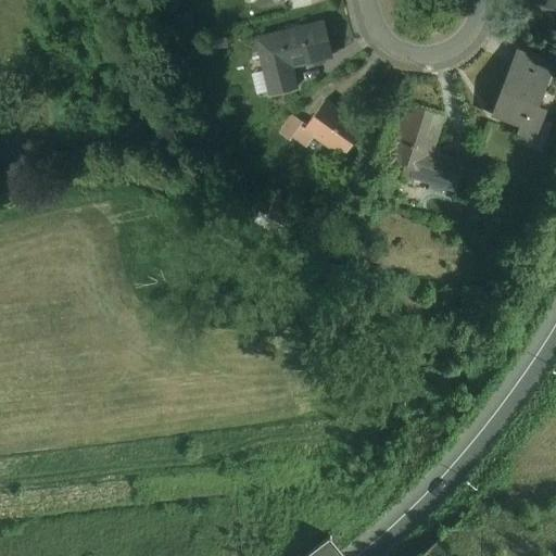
[(330,55),(321,22),(254,38),(262,70),(251,73),(256,93),(267,90),(268,95),(298,87),(292,65),(330,55)]
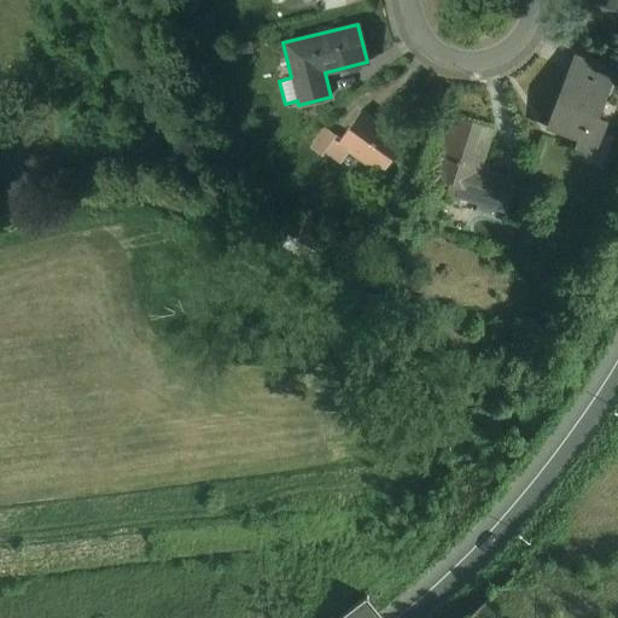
[(575,150),(595,156),(608,122),(600,118),(617,73),(576,58),(548,129),(578,140),(575,150)]
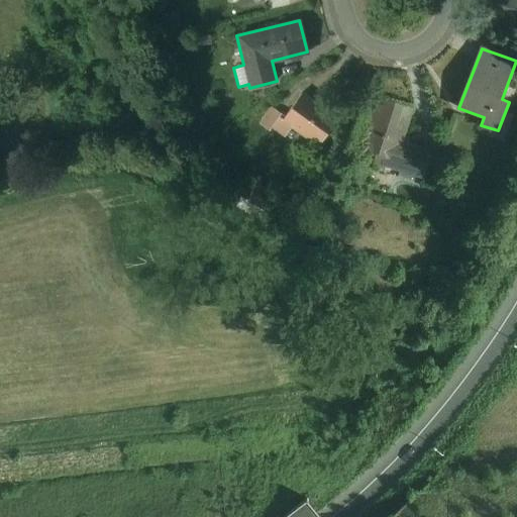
[(291,126),(317,145),(337,118),(301,92),(285,113),(272,105),(259,122),(268,129),(271,126),(284,136),(291,126)]
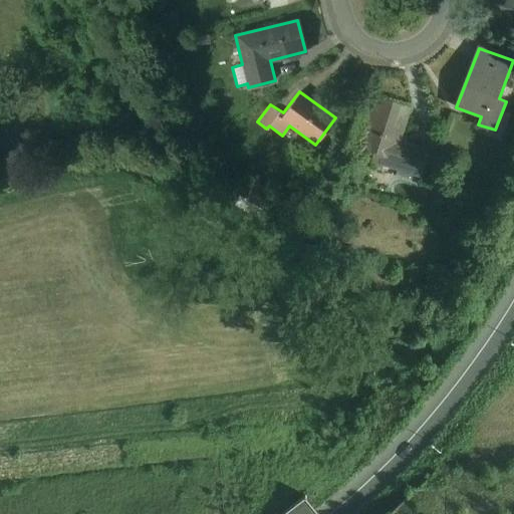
[(395,176),(417,183),(419,178),(422,179),(431,151),(399,140),(409,107),(377,97),(361,148),(374,153),(371,162),(397,171),(395,176)]
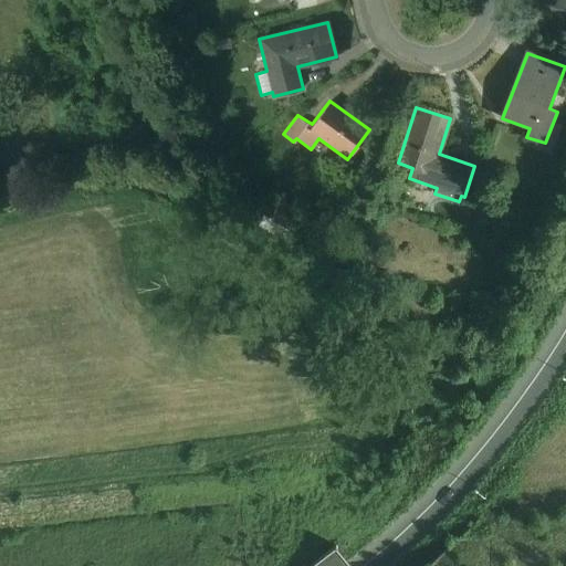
[(399,194),(386,189),(380,203),(395,209),(399,194)]
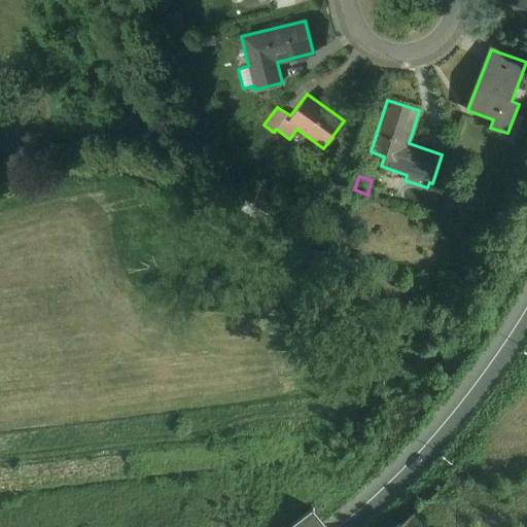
[(251,204),(245,201),(240,211),(267,224),(281,196),(260,185),(251,204)]
